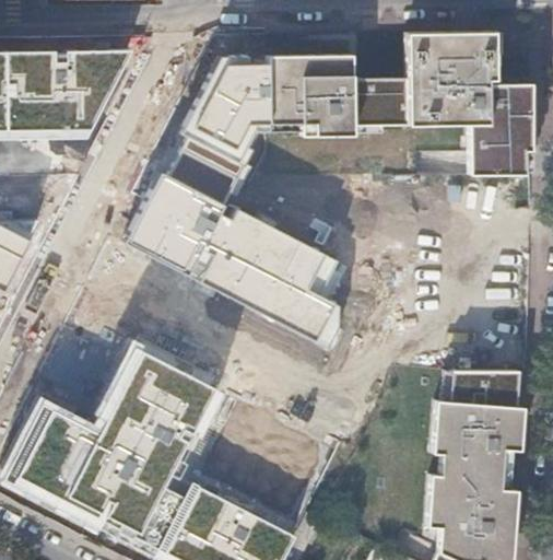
[(274,55),(274,124),(306,123),(307,136),(359,135),(359,125),(413,125),(413,114),(433,114),(433,124),(474,124),(474,175),(530,175),(529,151),(538,151),(538,84),(492,84),(492,80),(501,80),(499,32),(412,33),(412,78),(359,78),(359,55),(274,55)]
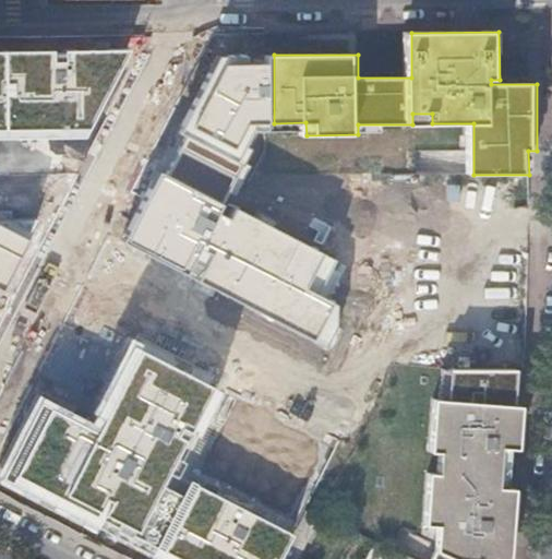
[(0,139),(91,139),(136,49),(0,50),(0,139)]
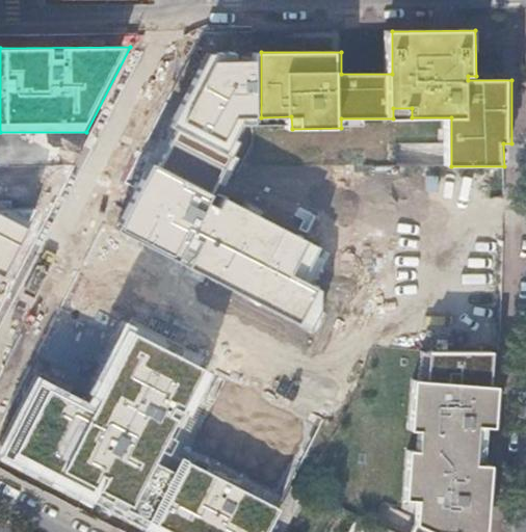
[(245,118),(261,117),(261,52),(212,53),(174,127),(182,132),(177,142),(225,164),(245,118)]
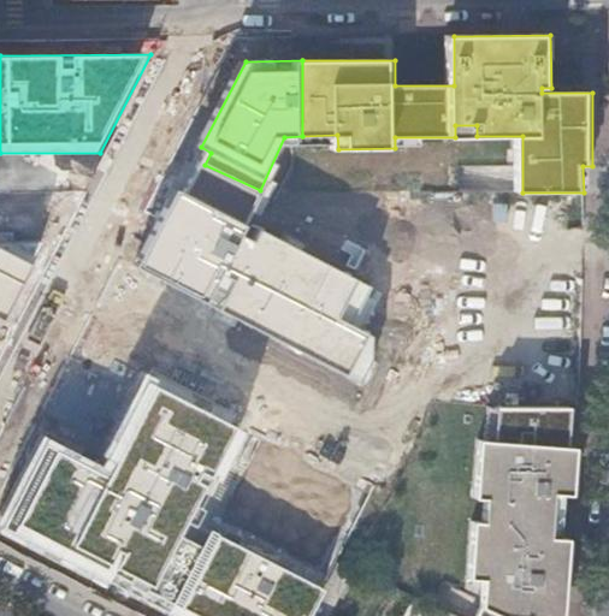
[(455,137),(477,136),(477,125),(455,125),(455,137)]
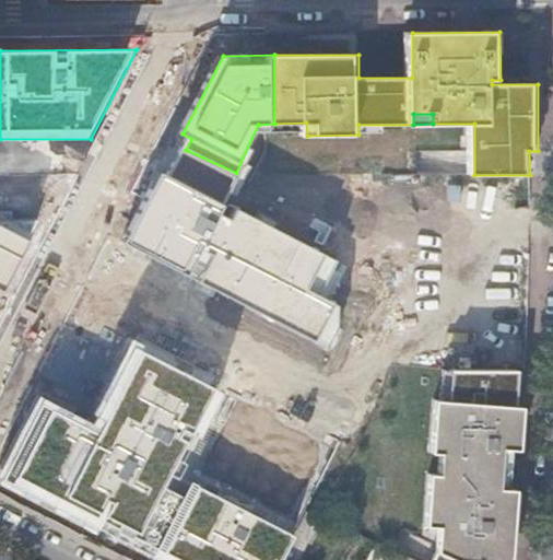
[(342,263),(161,172),(128,241),(326,346),(345,305),(326,295),(342,263)]
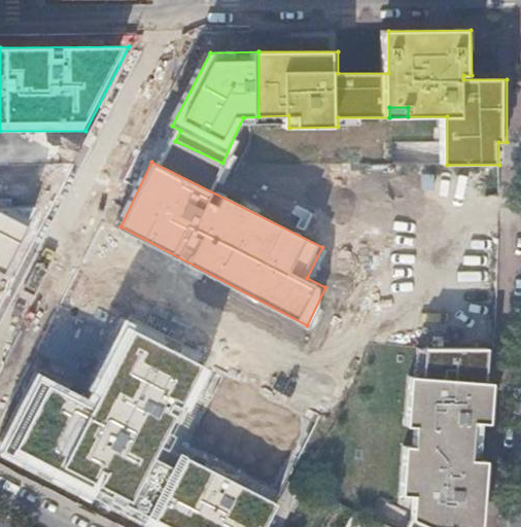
[(0,287),(32,224),(0,209),(0,287)]
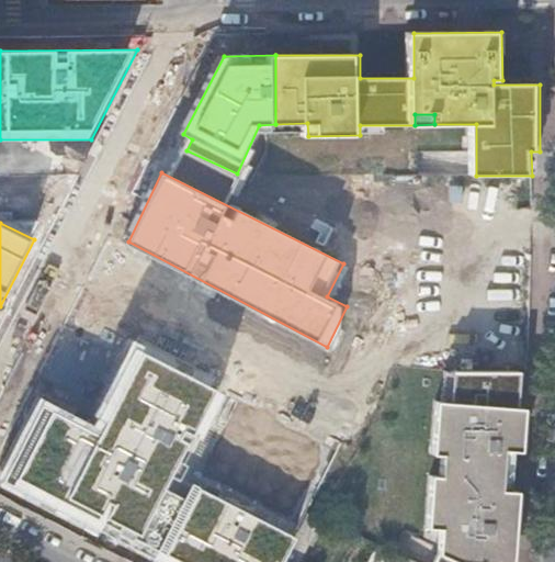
[(548,345),(548,227),(460,227),(460,246),(491,246),(491,345),(548,345)]
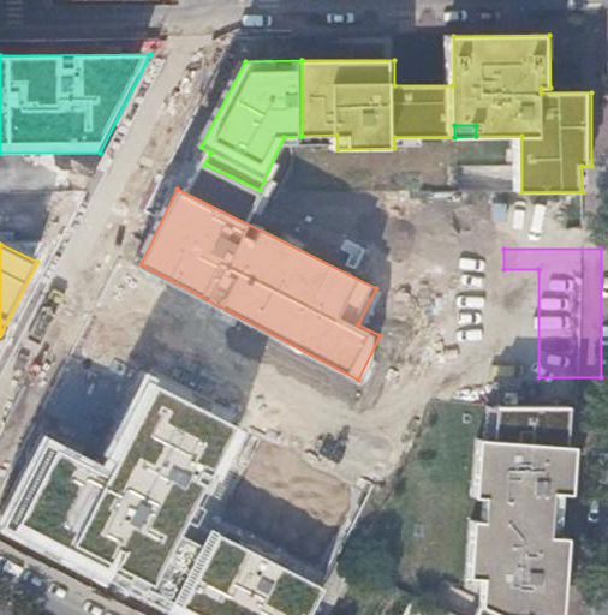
[(314,614),(327,590),(209,527),(256,437),(145,378),(103,463),(45,433),(0,517),(0,527),(171,614),(314,614)]
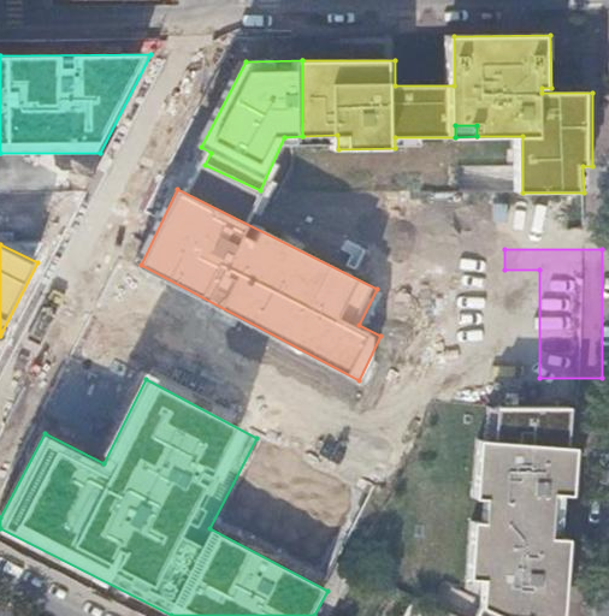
[(480,615),(557,615),(560,586),(568,587),(573,540),(566,539),(555,538),(559,495),(569,496),(575,496),(579,449),(573,448),(575,409),(502,408),(498,443),(484,442),(479,498),(491,499),(489,523),(478,522),(473,579),(488,580),(485,609),(480,615)]
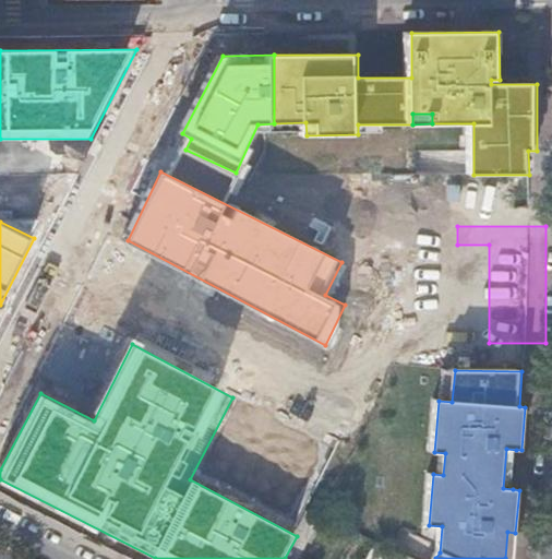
[(503,488),(513,489),(516,450),(506,449),(503,488)]
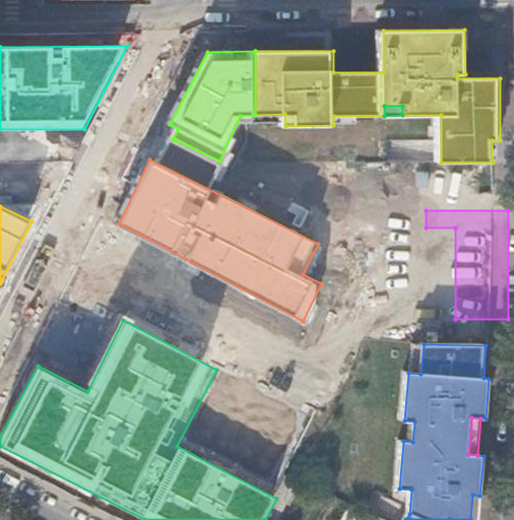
[(265,519),(281,519),(299,488),(302,480),(290,474),(276,499),(265,519)]
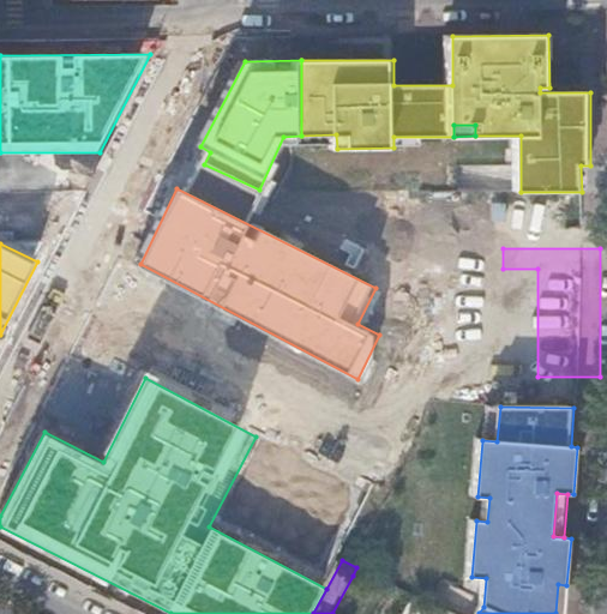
[(356,567),(353,576),(367,583),(371,575),(356,567)]
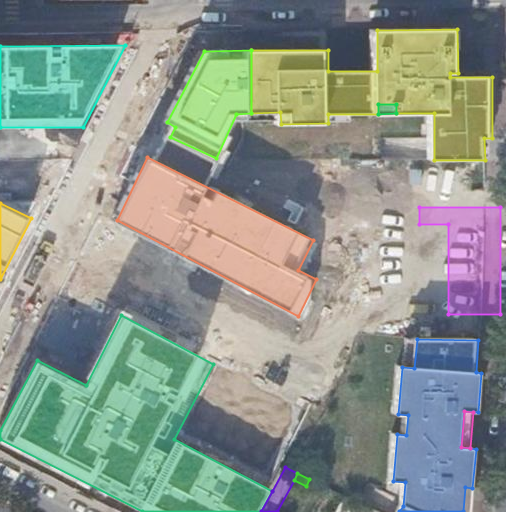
[(465,487),(463,511),(470,511),(472,488),(465,487)]
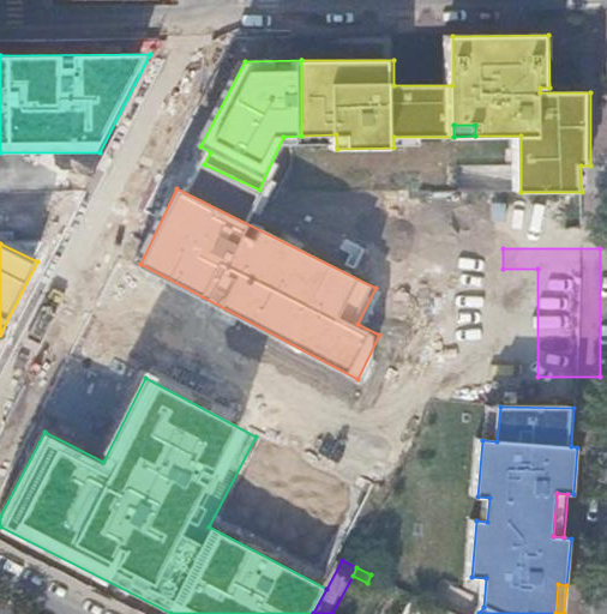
[(418,595),(408,613),(439,613),(443,607),(418,595)]
